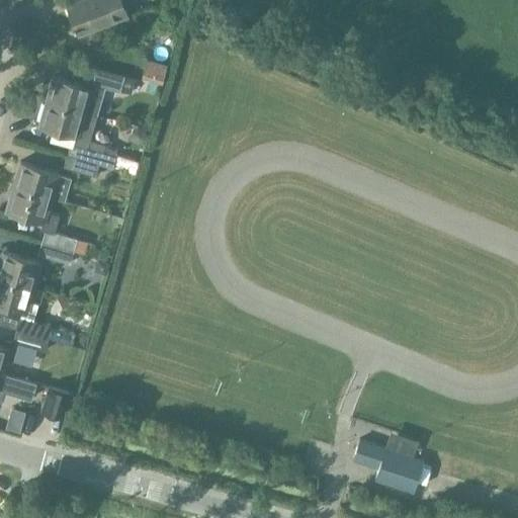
[(124,0),(81,0),(70,4),(81,33),(118,18),(130,14),(124,0)]
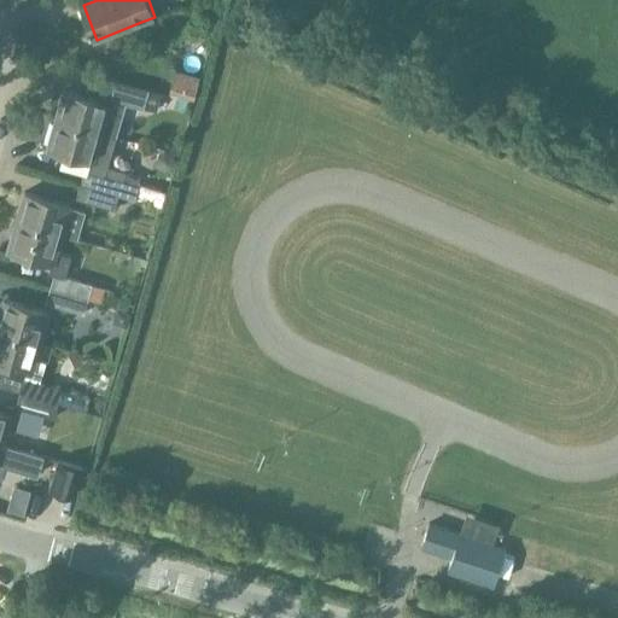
[(186,53),(180,77),(203,82),(209,59),(186,53)]
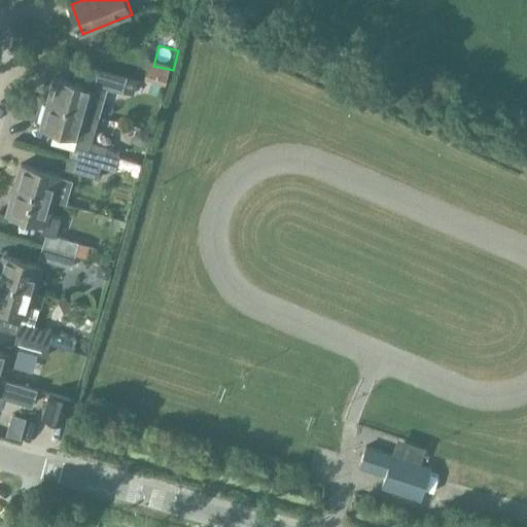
[(57,76),(49,102),(89,113),(99,117),(108,89),(121,93),(127,75),(94,66),(88,85),(57,76)]
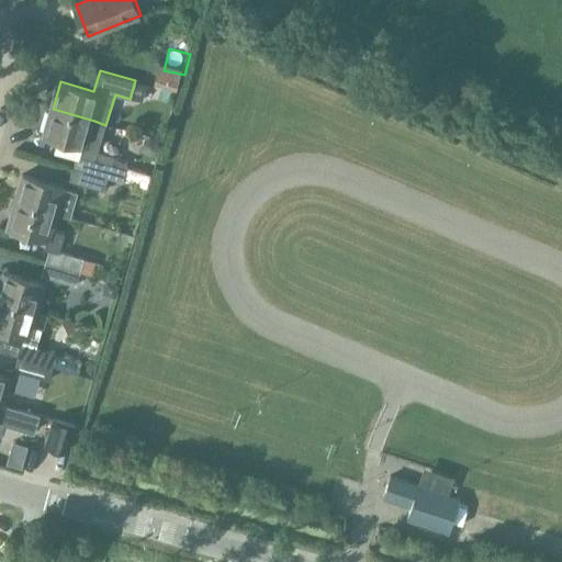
[(135,80),(130,99),(142,102),(147,85),(137,81),(135,80)]
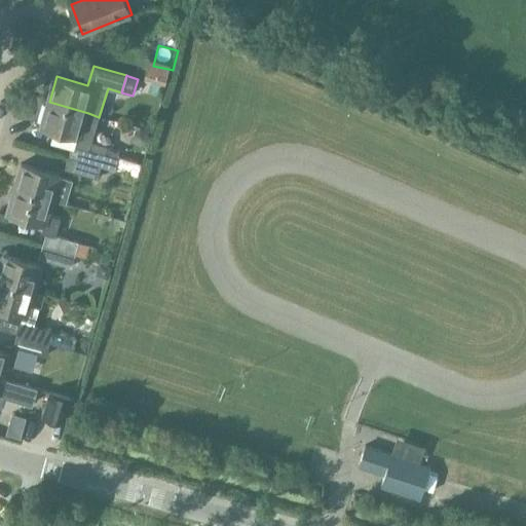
[(49,102),(41,127),(53,130),(74,137),(71,148),(69,155),(101,165),(115,170),(119,156),(119,153),(107,146),(91,141),(99,117),(88,113),(49,102)]
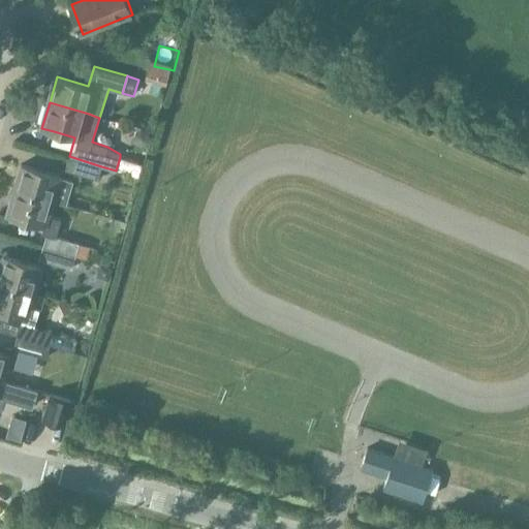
[(135,131),(133,137),(136,144),(139,145),(143,146),(149,143),(150,139),(151,136),(148,130),(142,128),(135,131)]
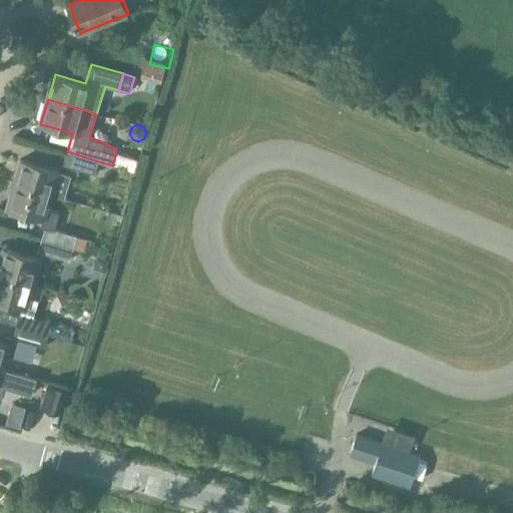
[(67,151),(63,164),(95,174),(98,161),(67,151)]
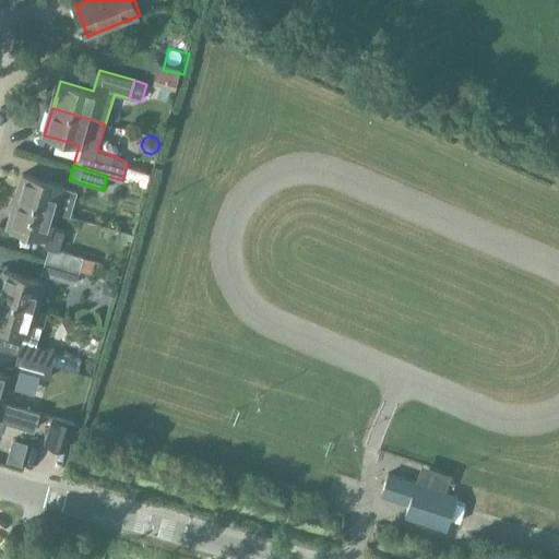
[(64,187),(24,175),(16,201),(57,213),(64,187)]
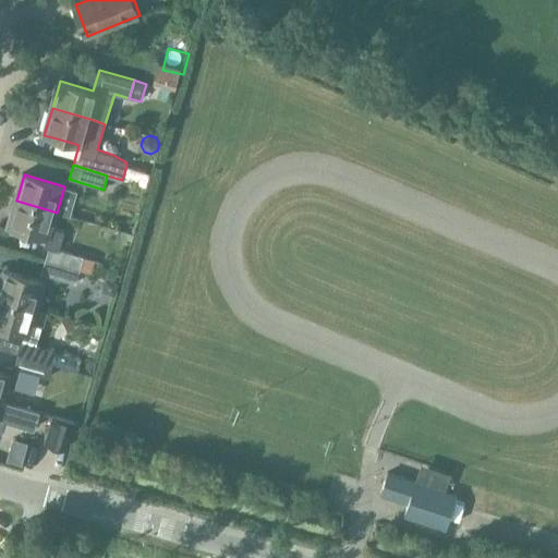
[(50,247),(46,261),(80,271),(84,257),(59,251),(64,231),(52,227),(57,213),(16,201),(9,228),(46,239),(44,246),(50,247)]
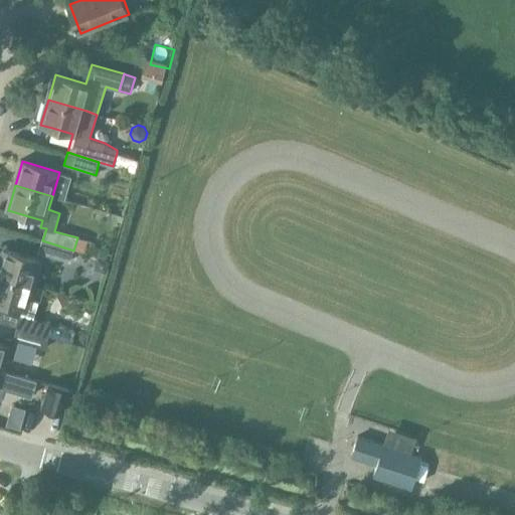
[(77,237),(73,250),(82,252),(87,240),(77,237)]
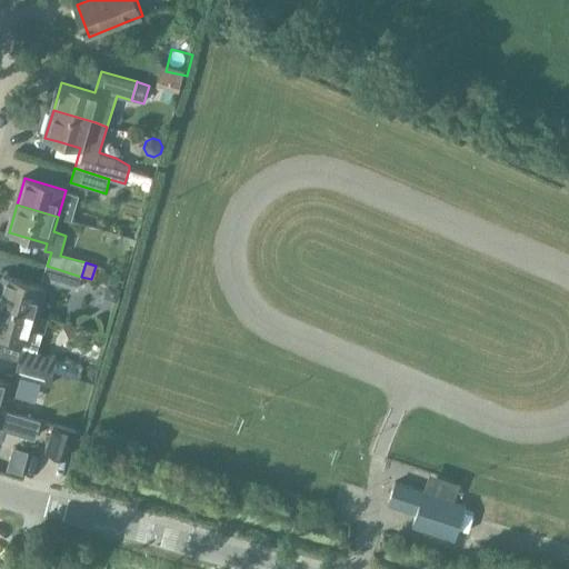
[(47,266),(43,279),(78,289),(81,277),(47,266)]
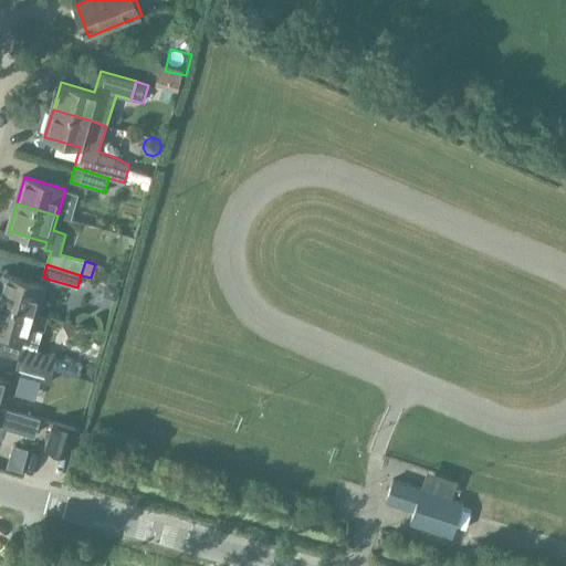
[(45,286),(6,275),(0,292),(0,303),(38,314),(45,286)]
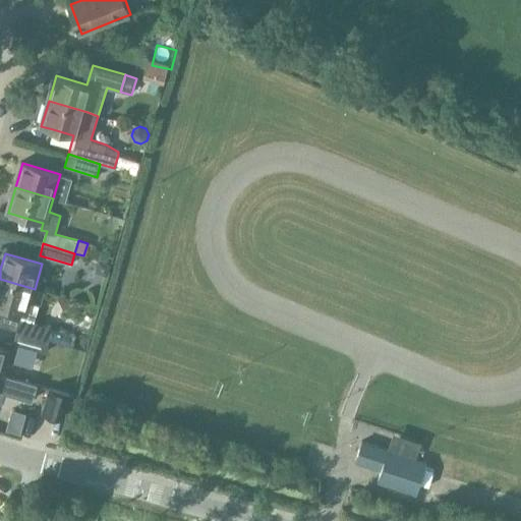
[(99,261),(96,273),(107,276),(110,265),(99,261)]
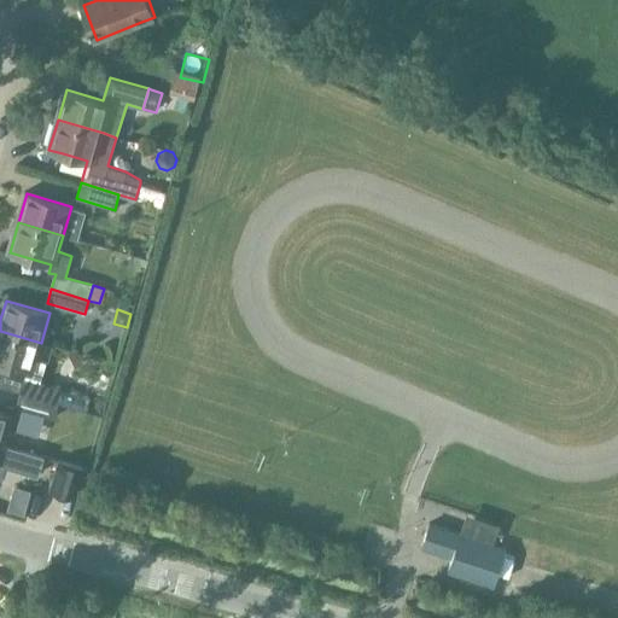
[(21,395),(58,406),(63,389),(40,383),(46,362),(36,360),(41,343),(0,331),(0,362),(28,371),(21,395)]
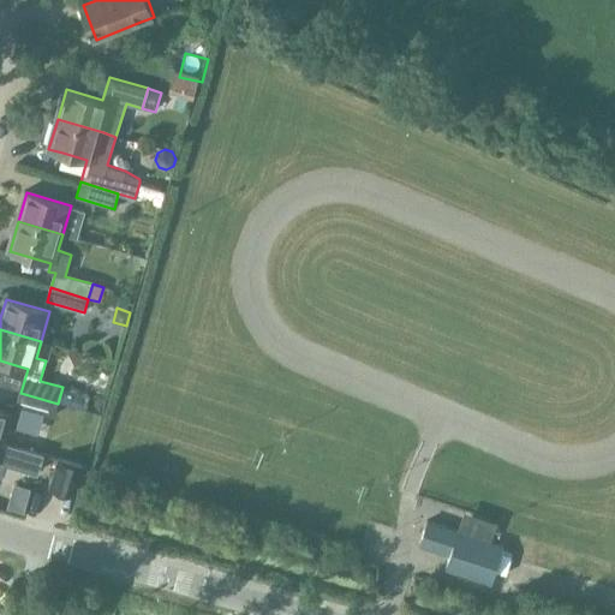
[(72,351),(66,353),(75,369),(79,365),(83,354),(72,351)]
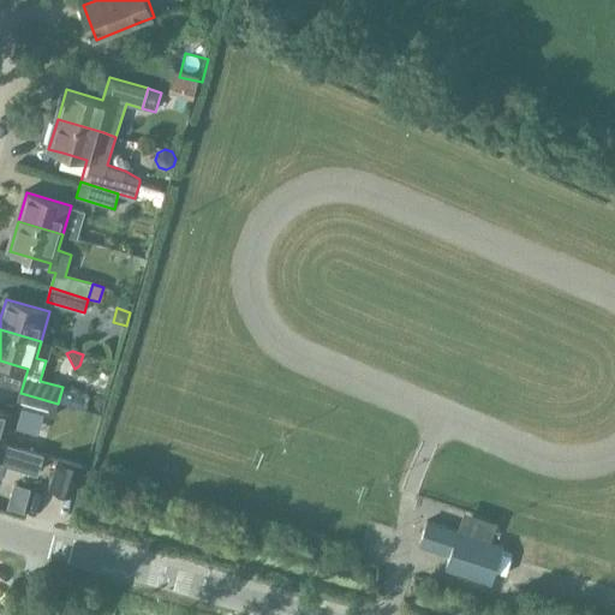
[(0,411),(0,442),(1,442),(1,441),(6,424),(16,428),(22,408),(53,418),(58,404),(21,393),(17,405),(10,402),(6,413),(0,411)]
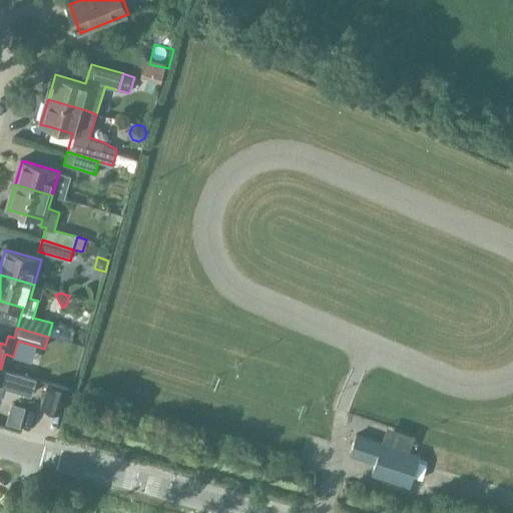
[(0,369),(0,390),(5,387),(31,395),(35,380),(1,369),(0,369)]
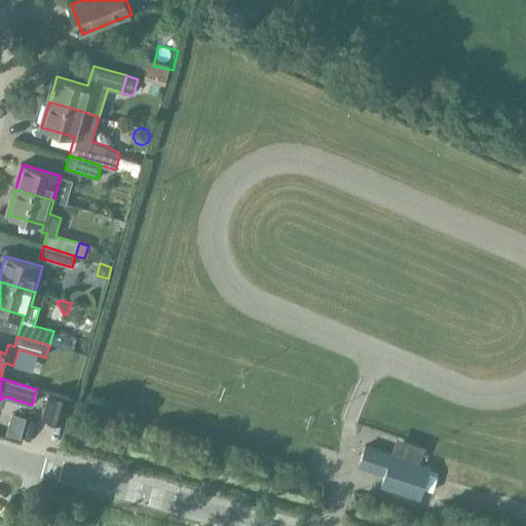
[(70,398),(49,392),(43,416),(63,421),(70,398)]
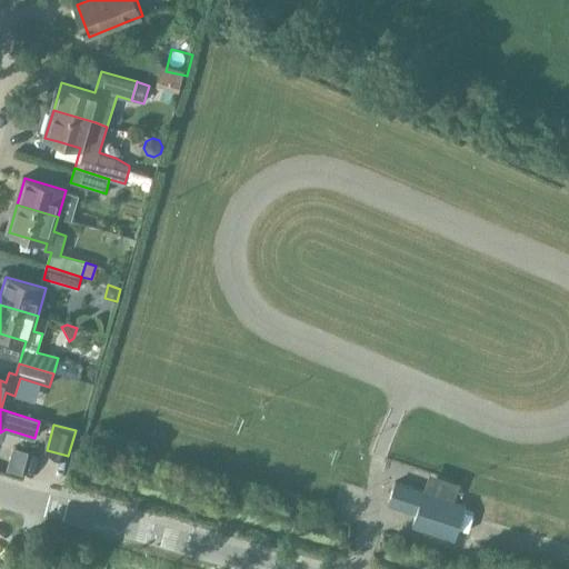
[(465,503),(396,480),(388,503),(416,513),(412,525),(453,539),(465,503)]
